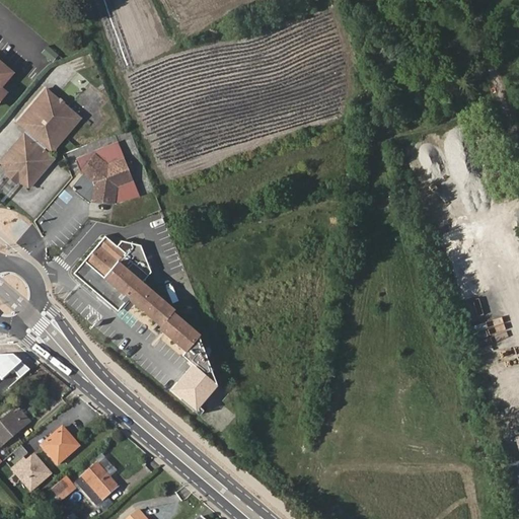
[(0,164),(8,172),(17,180),(26,189),(52,158),(43,152),(47,148),(51,151),(79,119),(47,91),(17,124),(40,143),(36,147),(24,137),(0,163),(0,164)]
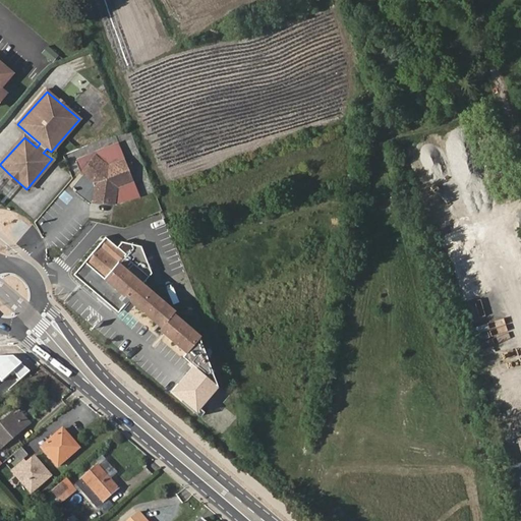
[(137,198),(128,175),(133,173),(129,164),(125,166),(118,147),(113,146),(75,161),(74,164),(78,174),(82,176),(74,191),(90,203),(113,208),(137,198)]
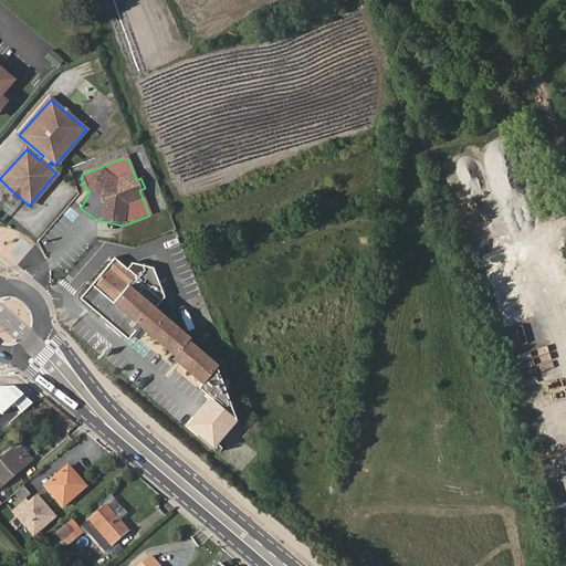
[(16,200),(19,197),(9,188),(6,192),(16,200)]
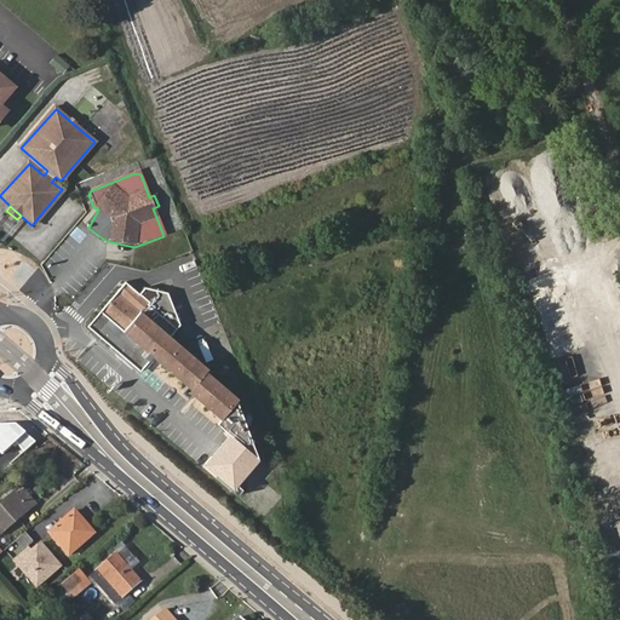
[(114,337),(124,346),(126,348),(133,355),(136,352),(182,395),(189,388),(191,390),(185,397),(213,422),(230,403),(199,374),(200,372),(164,340),(168,334),(138,305),(141,303),(118,285),(93,314),(115,334),(114,337)]
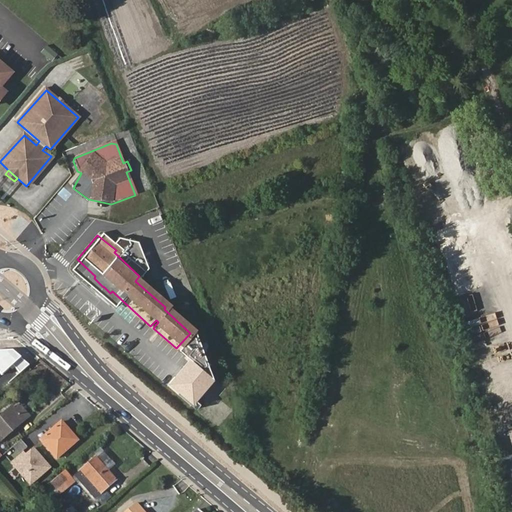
[(140,240),(136,245),(152,259),(157,253),(140,240)]
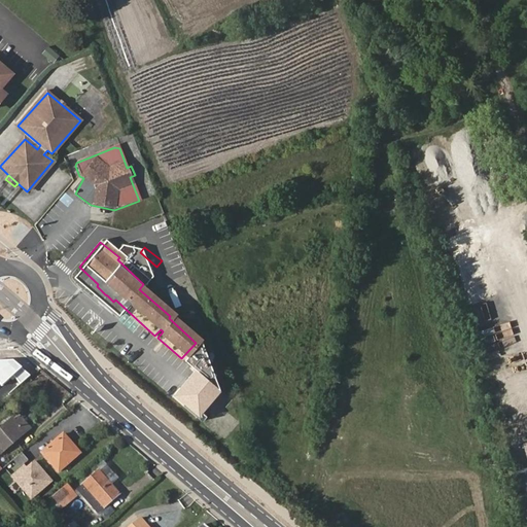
[(102,296),(105,294),(97,286),(95,289),(102,296)]
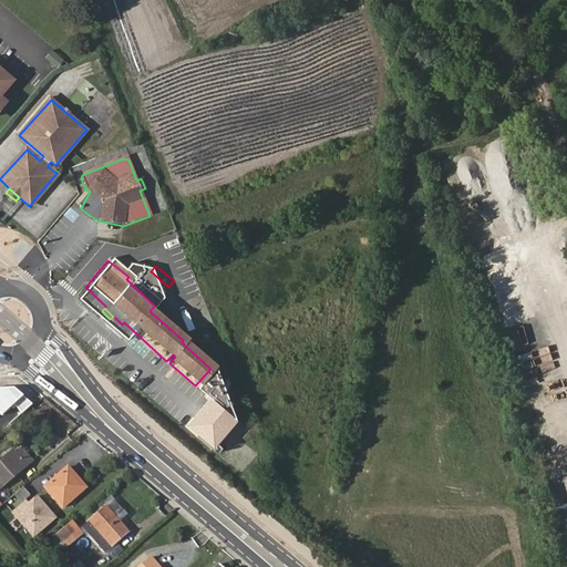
[(0,389),(0,414),(1,416),(14,405),(22,414),(32,404),(14,389),(0,389)]
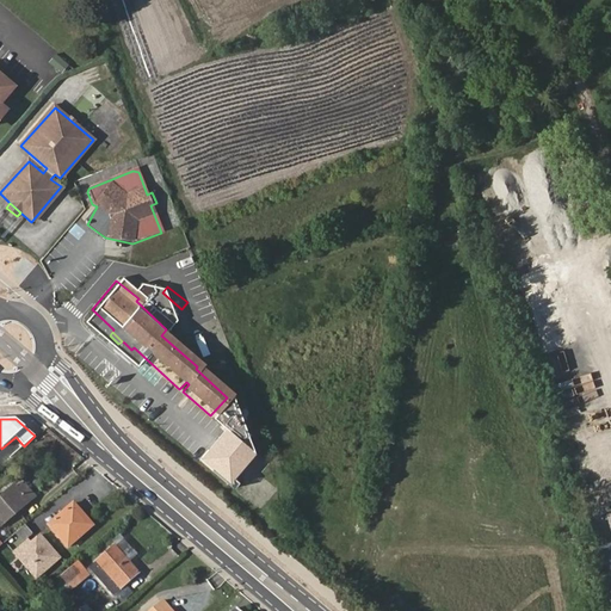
[(257,452),(226,427),(199,458),(230,483),(257,452)]
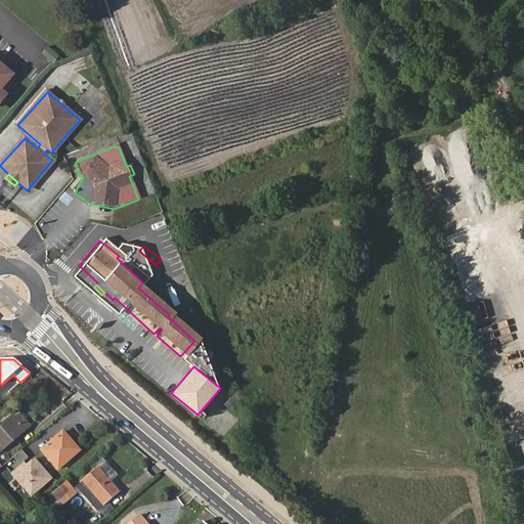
[(13,417),(10,419),(0,427),(0,449),(29,425),(20,416),(15,419),(13,417)]
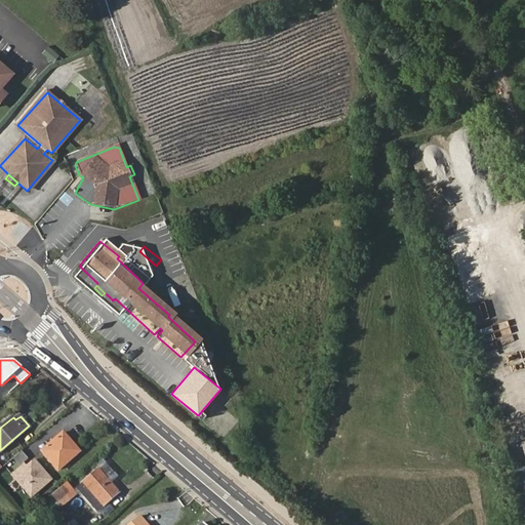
[(63,432),(41,451),(58,471),(77,454),(79,451),(63,432)]
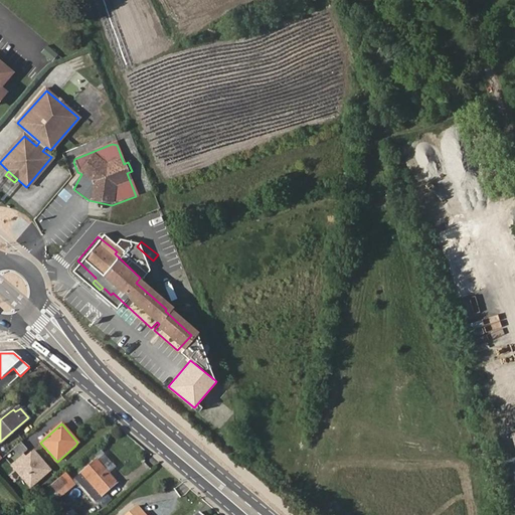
[(24,444),(6,454),(9,461),(28,451),(24,444)]
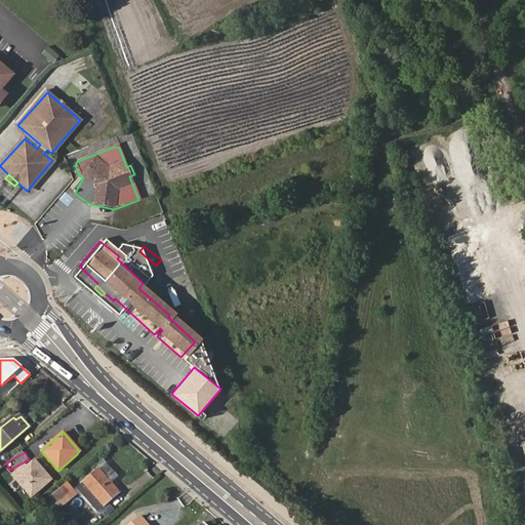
[(31,497),(51,479),(34,459),(24,469),(19,468),(11,475),(31,497)]
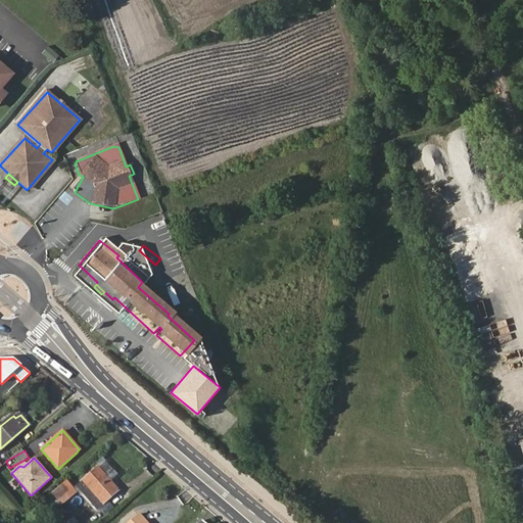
[(97,467),(81,481),(101,504),(116,489),(97,467)]
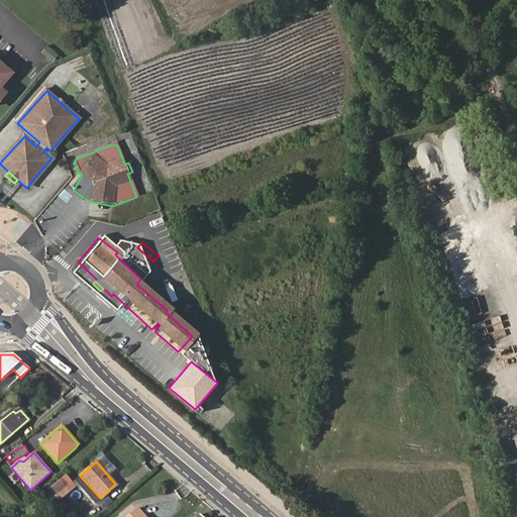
[(516,467),(508,471),(516,497),(516,467)]
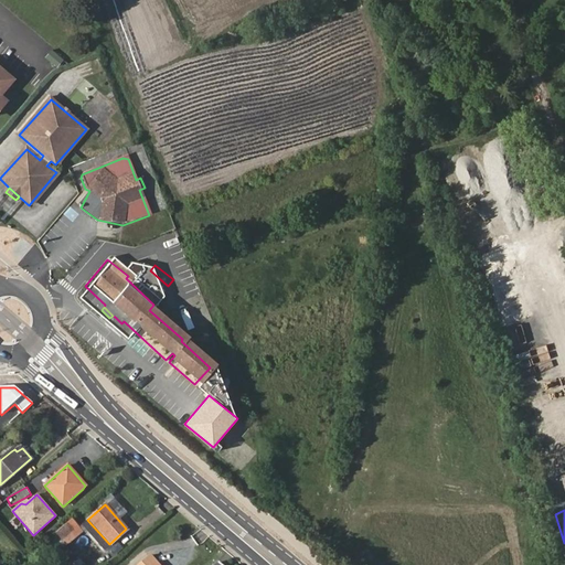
[(82,530),(71,518),(54,533),(64,544),(65,545),(82,530)]
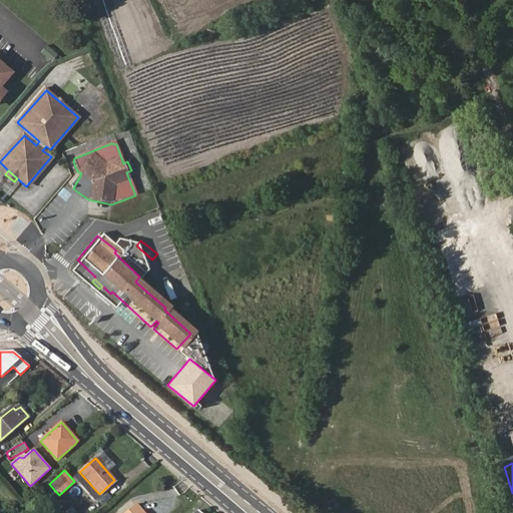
[(99,494),(79,472),(73,477),(93,499),(99,494)]
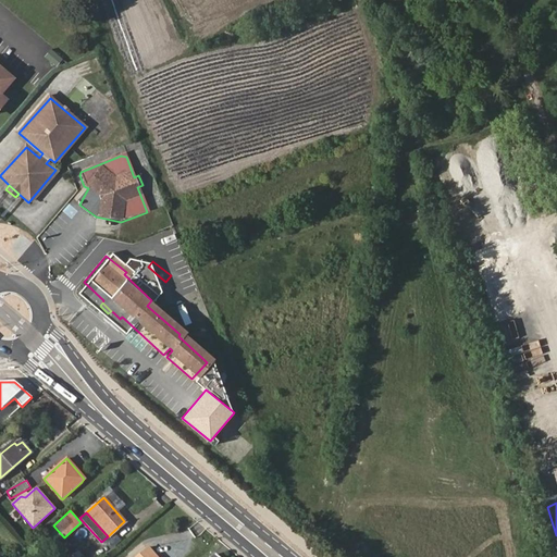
[(63,536),(53,525),(48,531),(58,541),(63,536)]
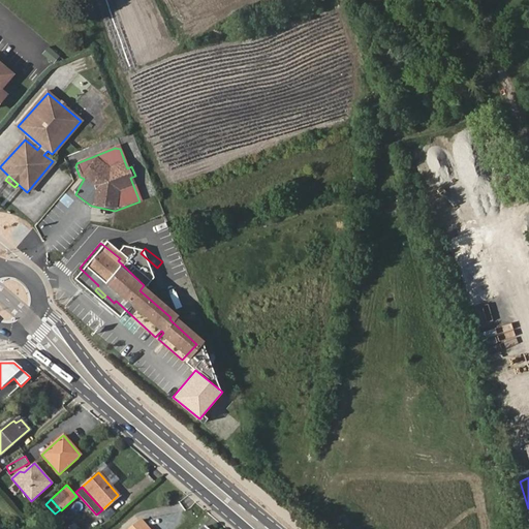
[(129,528),(148,528),(141,520),(129,528)]
